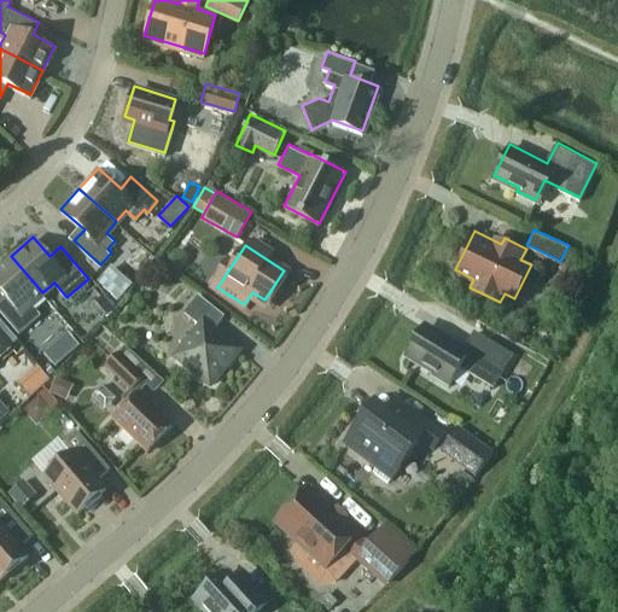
[(31,303),(42,292),(11,256),(0,264),(0,287),(5,293),(0,297),(0,309),(18,331),(40,313),(31,303)]
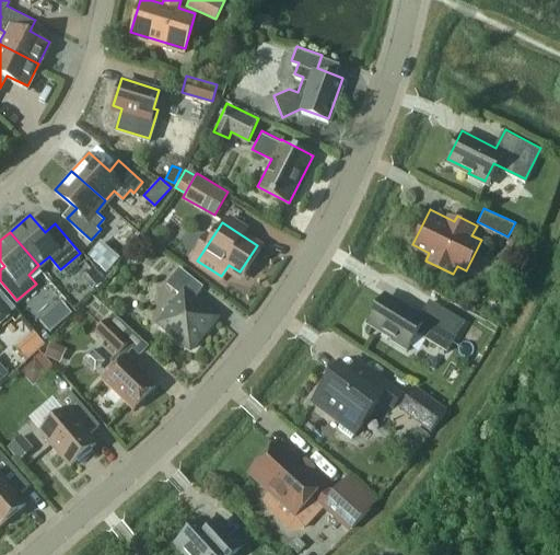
[(114,250),(101,264),(107,269),(120,255),(114,250)]
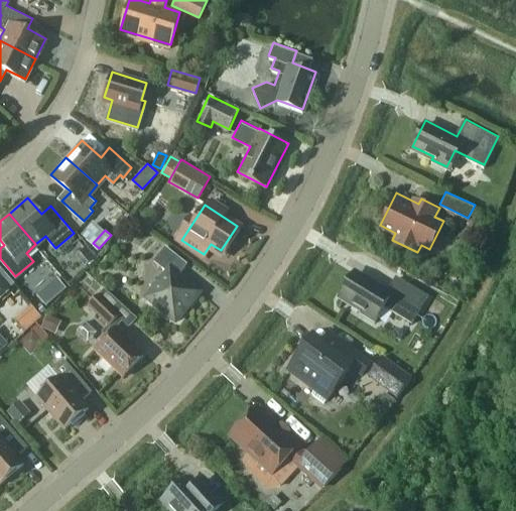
[(165,243),(156,254),(153,258),(167,269),(147,294),(175,318),(199,289),(178,272),(187,261),(165,243)]
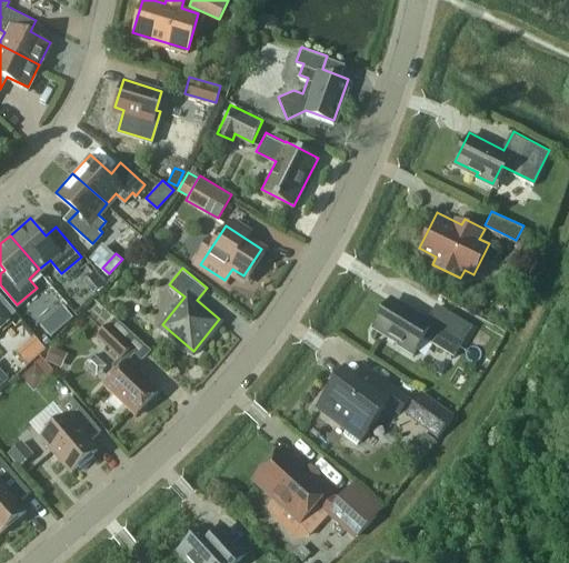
[(472,323),(438,302),(428,319),(395,299),(377,325),(399,339),(397,342),(413,352),(423,334),(455,353),(472,323)]
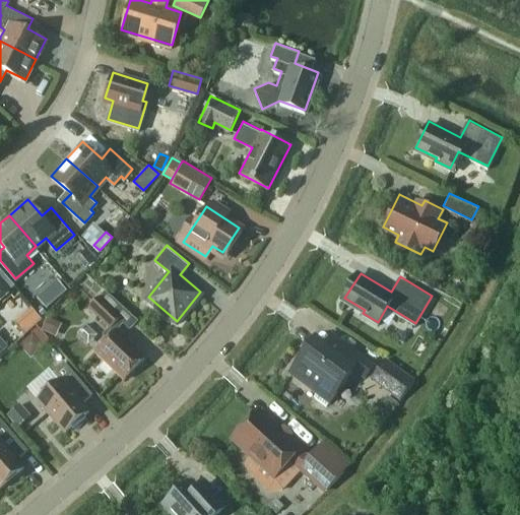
[(0,297),(10,288),(0,276),(0,297)]
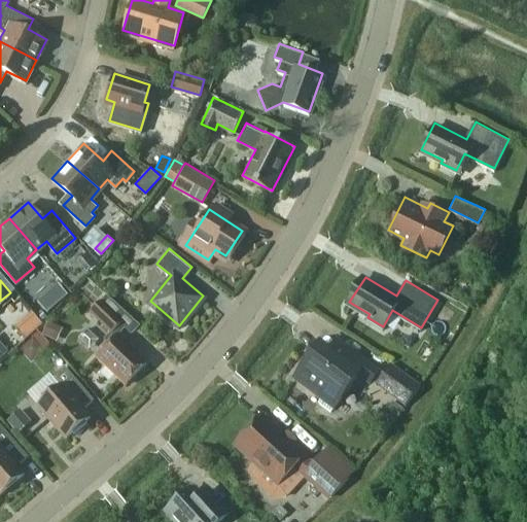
[(44,293),(38,300),(47,310),(55,305),(44,293)]
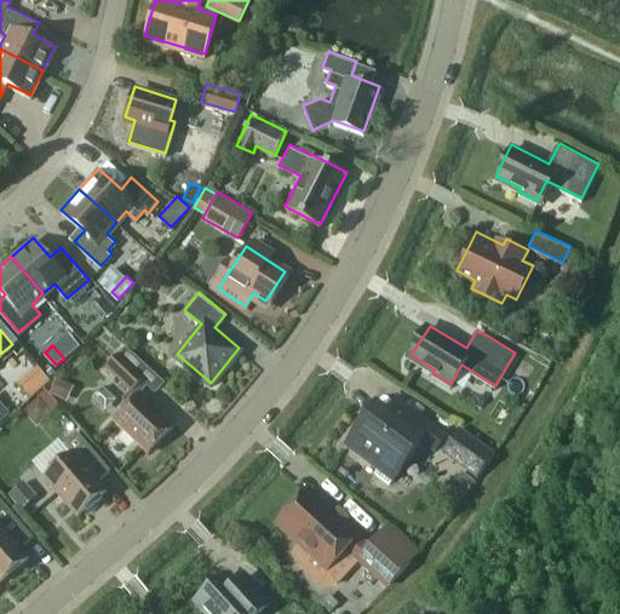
[(144,376),(119,350),(104,365),(130,390),(144,376)]
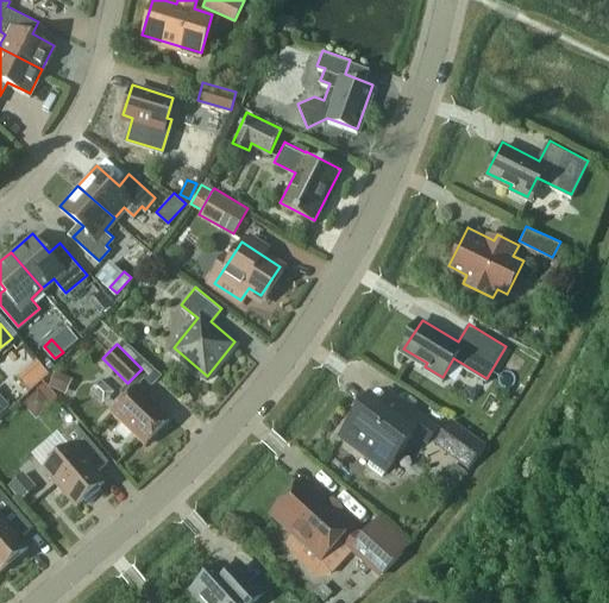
[(29,388),(48,369),(36,356),(17,374),(29,388)]
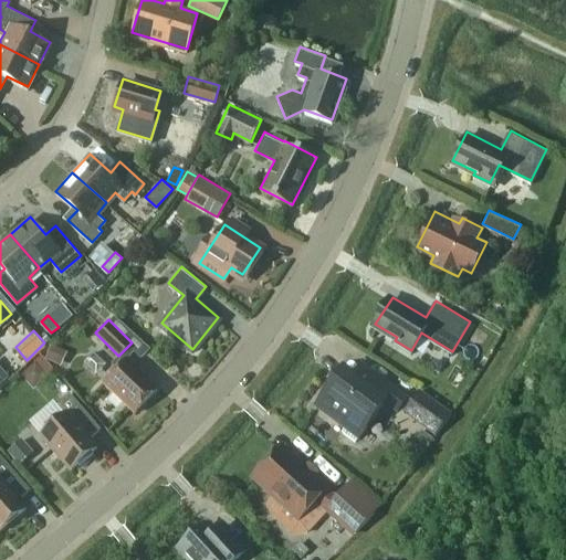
[(45,356),(61,363),(67,349),(51,341),(45,356)]
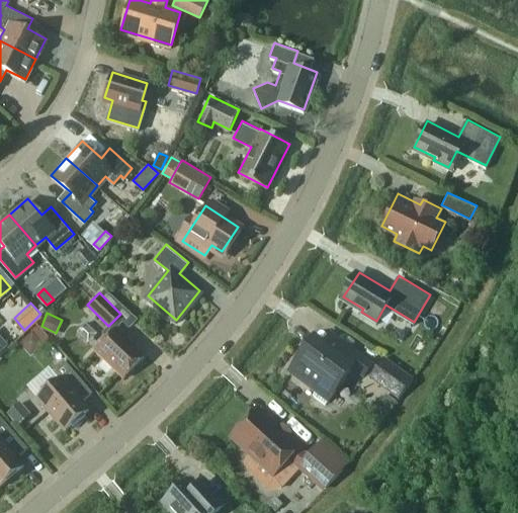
[(124,374),(144,355),(115,328),(96,347),(124,374)]
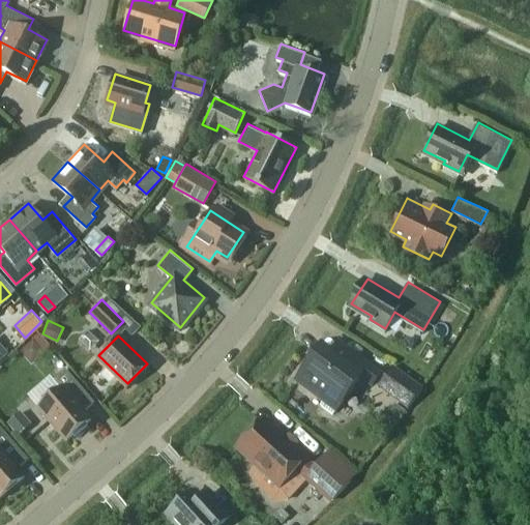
[(380,371),(337,339),(330,349),(322,343),(297,377),(324,397),(320,402),(332,411),(361,373),(372,381),(380,371)]
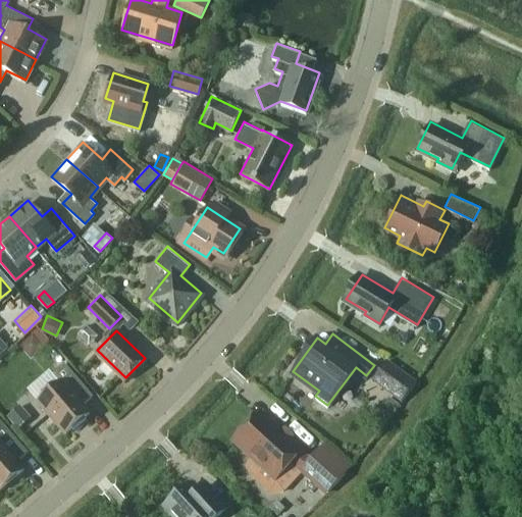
[(417,378),(387,357),(372,377),(402,400),(417,378)]
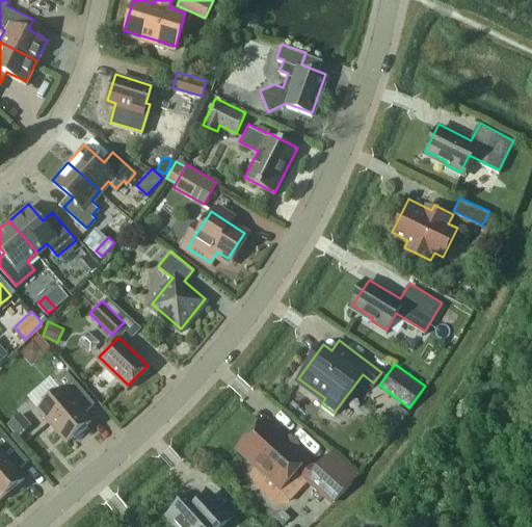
[(38,405),(68,440),(90,420),(83,411),(95,401),(65,367),(53,377),(60,387),(38,405)]
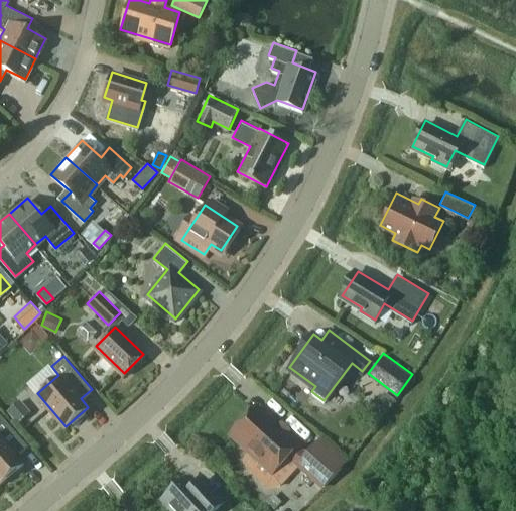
[(380,397),(390,404),(395,397),(384,390),(380,397)]
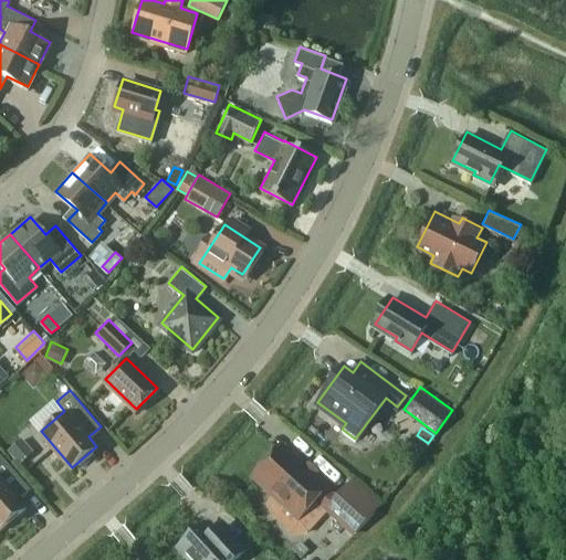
[(22,435),(7,448),(19,462),(34,450),(22,435)]
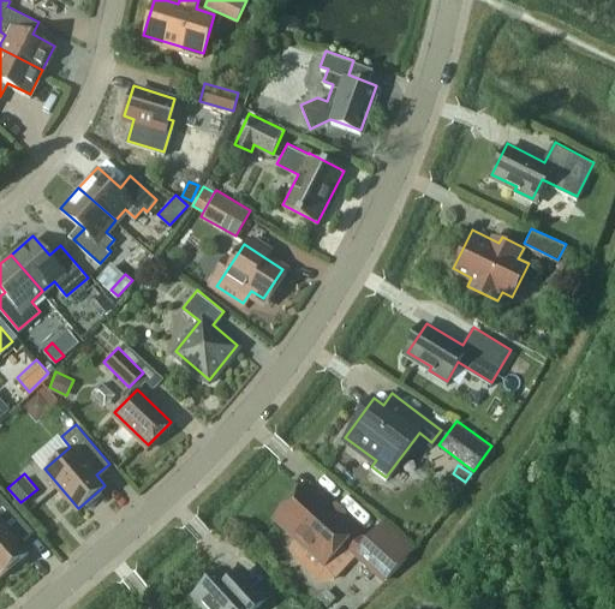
[(328,507),(308,488),(281,518),(327,560),(342,544),(383,581),(416,545),(383,517),(364,538),(340,518),(347,511),(335,500),(328,507)]
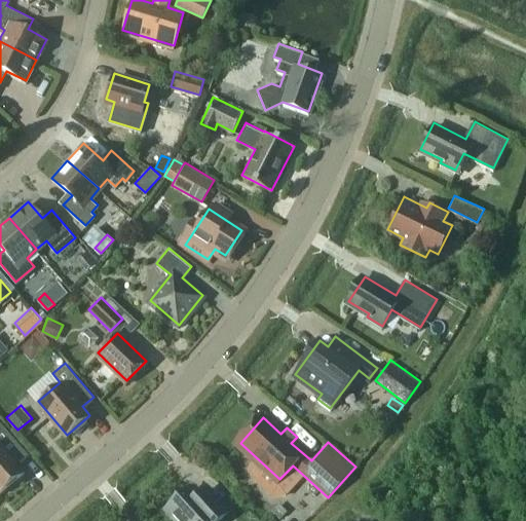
[(0,491),(0,492),(24,472),(15,463),(28,453),(0,420),(0,491)]
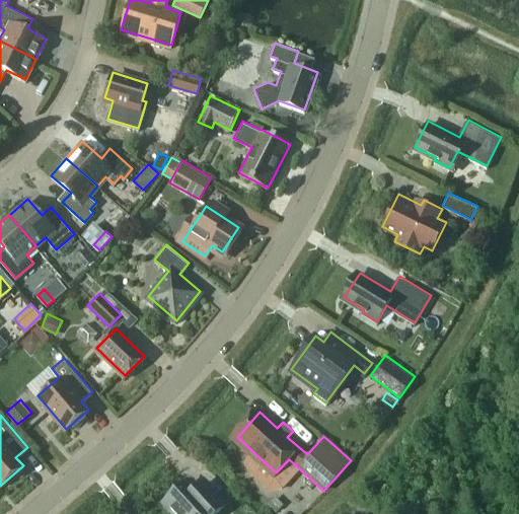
[(164,501),(175,513),(212,513),(225,502),(206,482),(198,490),(189,480),(164,501)]
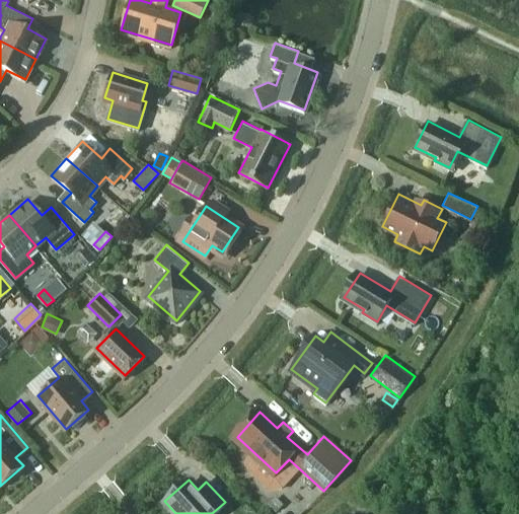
[(275,495),(268,501),(277,510),(284,503),(275,495)]
